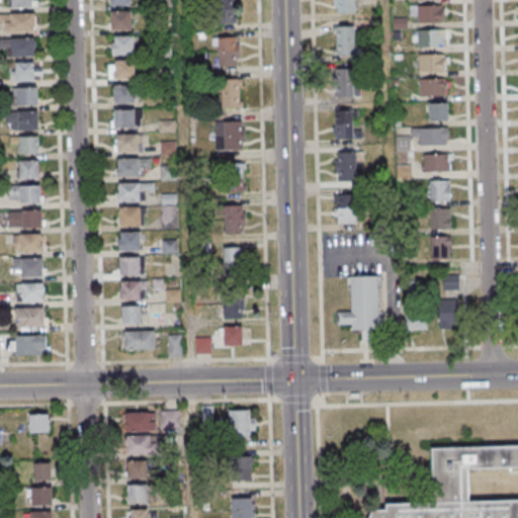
[(234,0),(213,0),(213,24),(235,24),(234,0)]
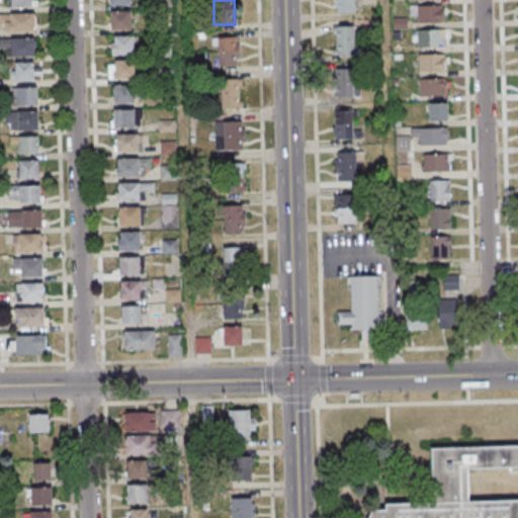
[(354,0),(333,0),(334,12),(354,12),(354,0)]
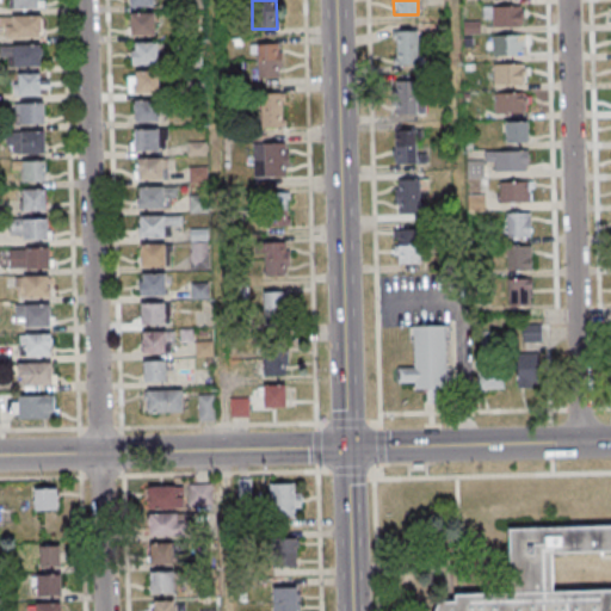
[(523,6),(485,6),(485,25),(523,25),(523,6)]
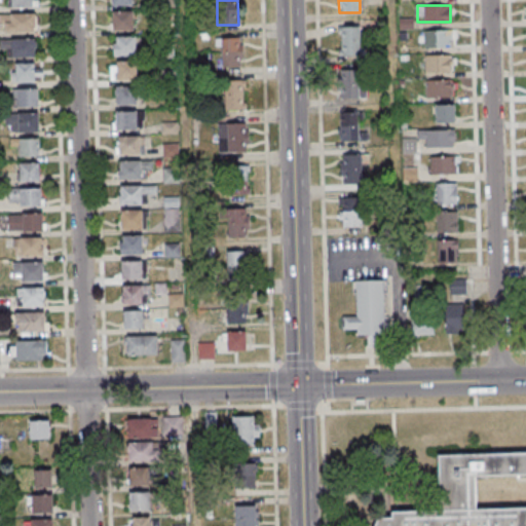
[(134,11),(112,11),(112,30),(134,30),(134,11)]
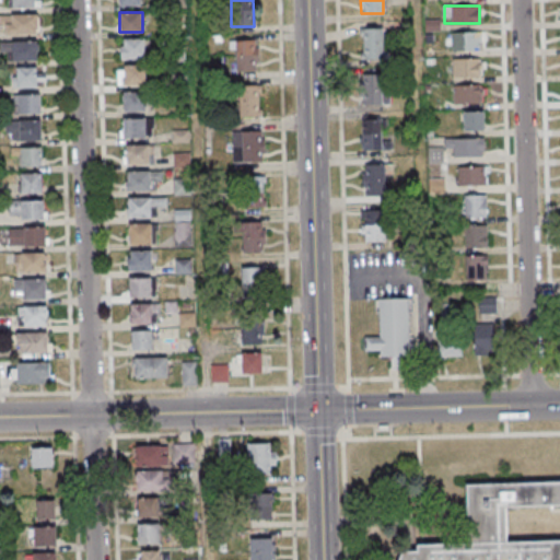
[(0,34),(38,35),(38,14),(0,14),(0,34)]
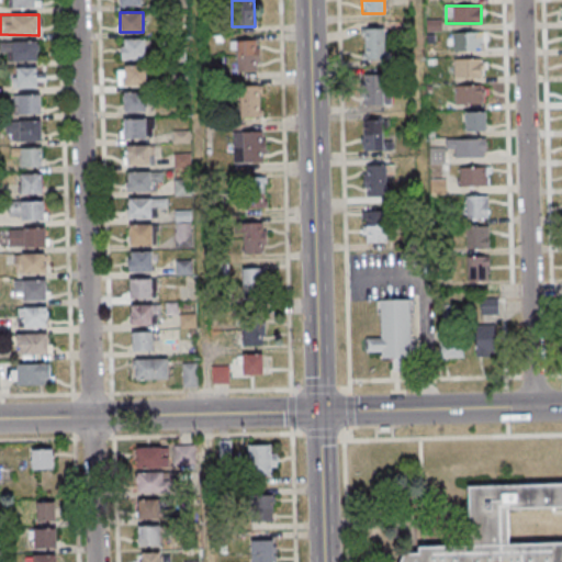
[(363,29),(363,59),(384,59),(384,29),(363,29)]
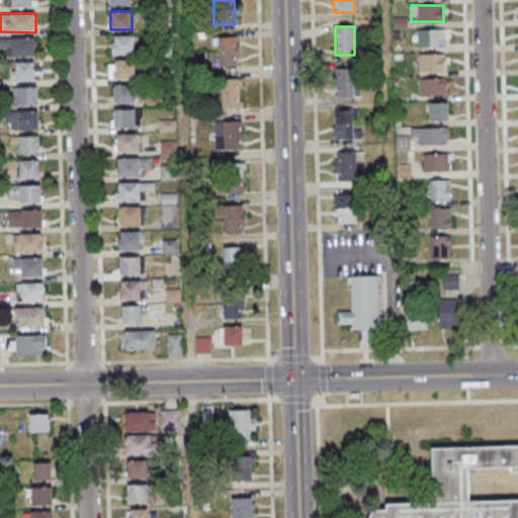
[(417,30),(417,47),(448,47),(448,30),(417,30)]
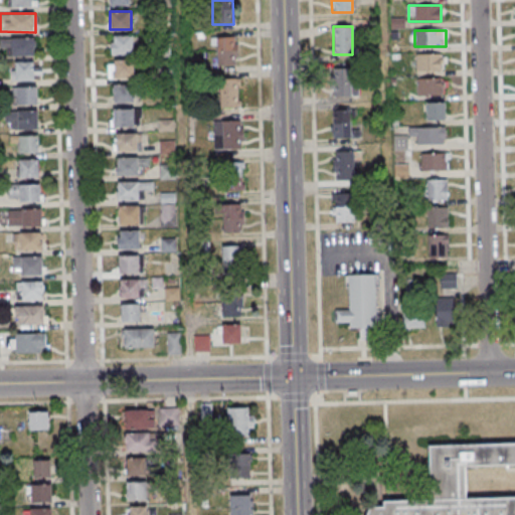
[(112,54),(133,54),(133,35),(112,35),(112,54)]
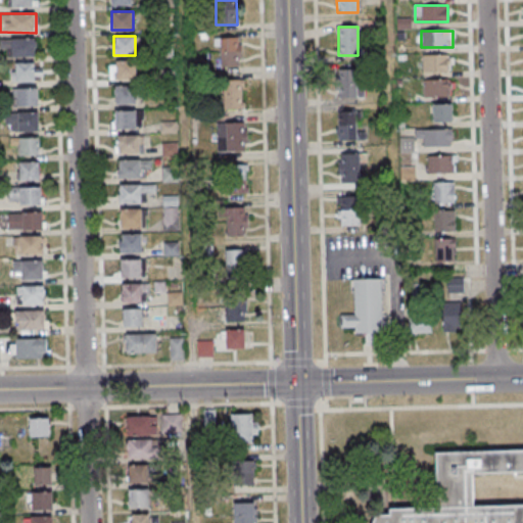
[(218,38),(218,65),(240,65),(240,38),(218,38)]
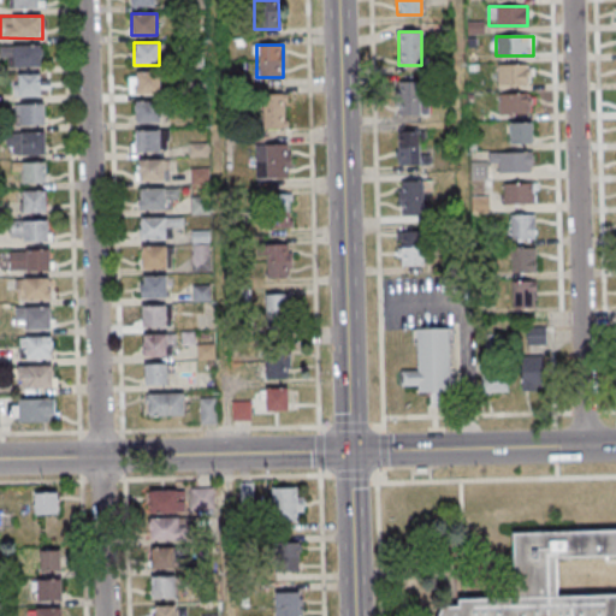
[(42,46),(1,46),(1,66),(42,66),(42,46)]
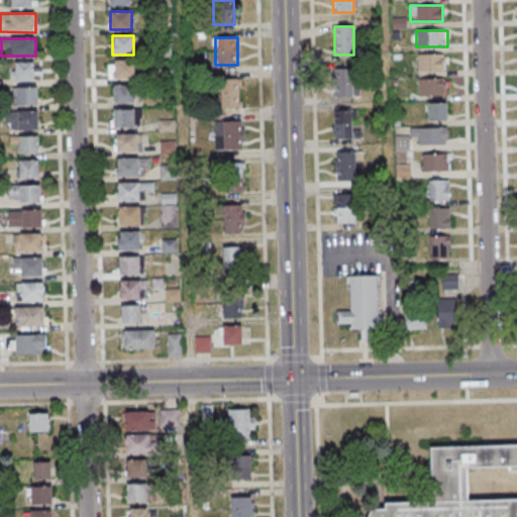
[(447,72),(447,55),(417,55),(417,72),(447,72)]
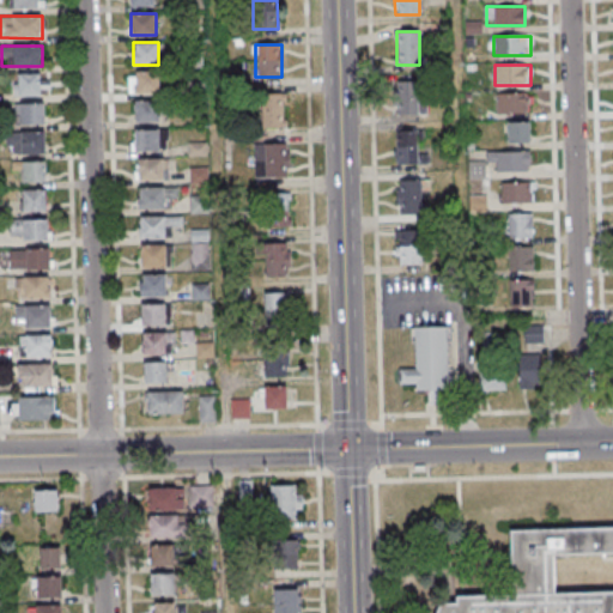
[(159,95),(159,71),(128,71),(128,95),(159,95)]
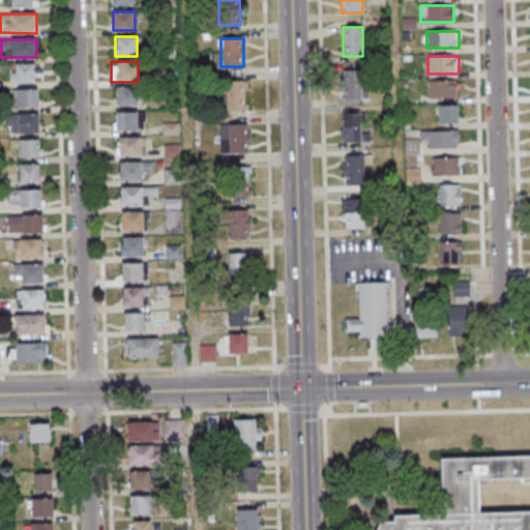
[(12,64),(12,83),(42,83),(42,64),(12,64)]
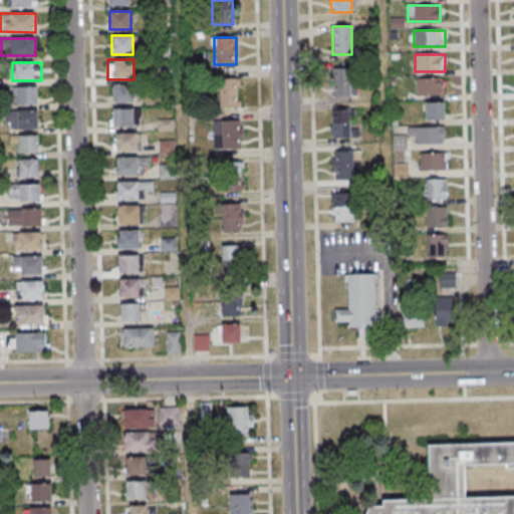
[(351,95),(351,67),(332,67),(332,95),(351,95)]
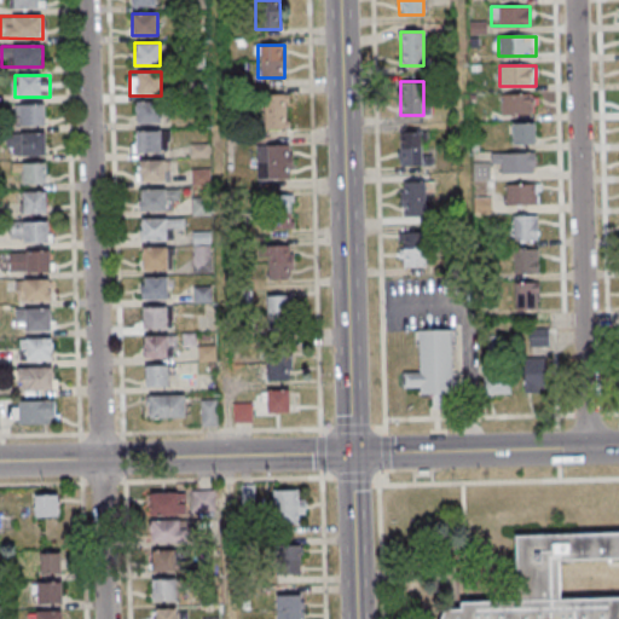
[(264,129),(288,129),(288,94),(264,94),(264,129)]
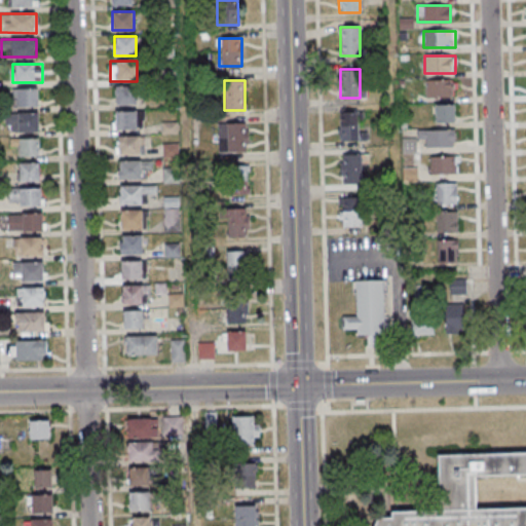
[(425,98),(454,98),(454,80),(425,80),(425,98)]
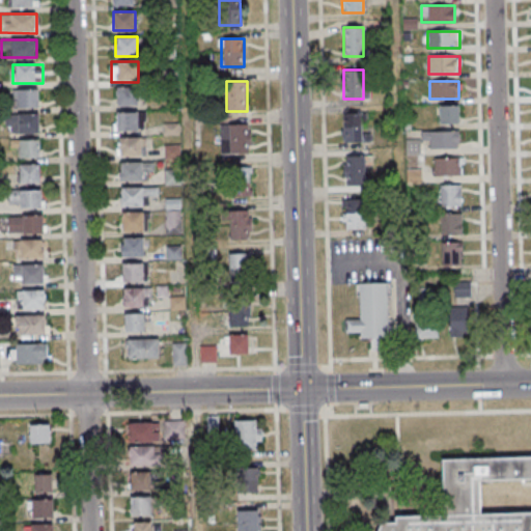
[(138,106),(138,86),(116,86),(116,106),(138,106)]
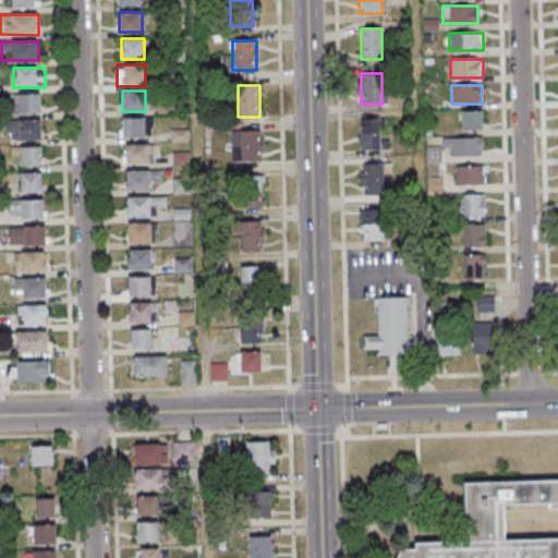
[(17,113),(40,113),(40,94),(17,94),(17,113)]
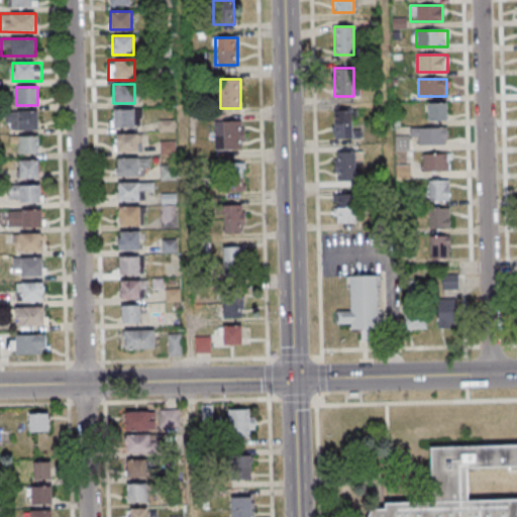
[(425,103),(425,119),(447,119),(447,103),(425,103)]
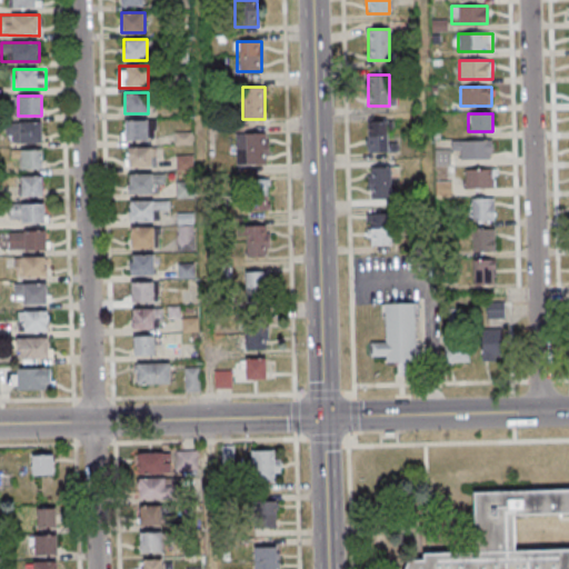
[(152,120),(123,120),(123,140),(152,140),(152,120)]
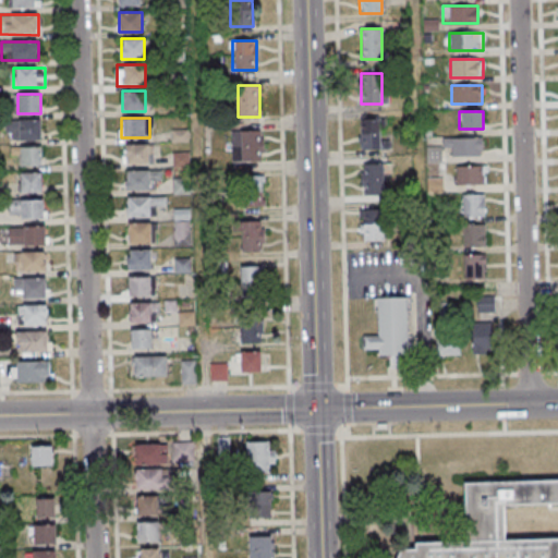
[(360,149),(381,149),(381,119),(360,119),(360,149)]
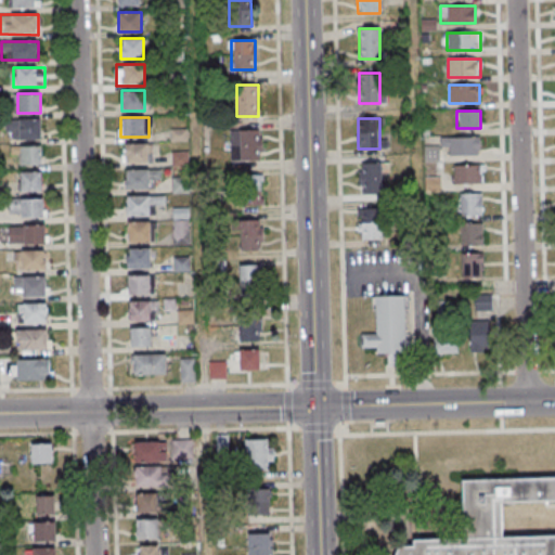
[(40,119),(7,119),(7,140),(40,140),(40,119)]
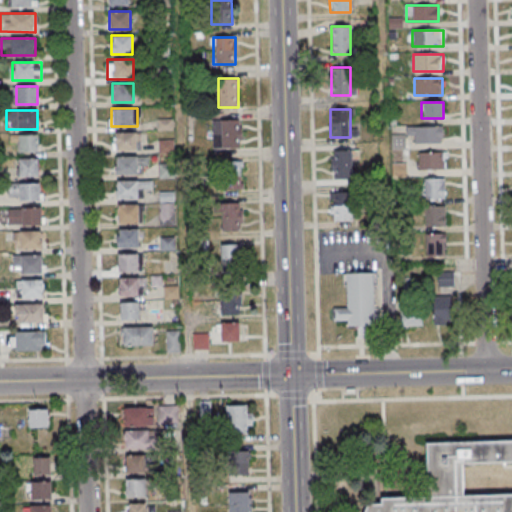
[(212,120),(212,148),(241,148),(241,120),(212,120)]
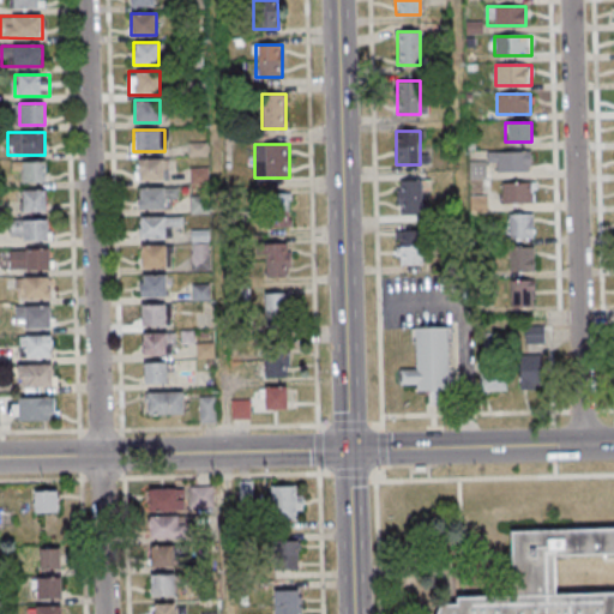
[(531,172),(531,151),(489,151),(489,172),(531,172)]
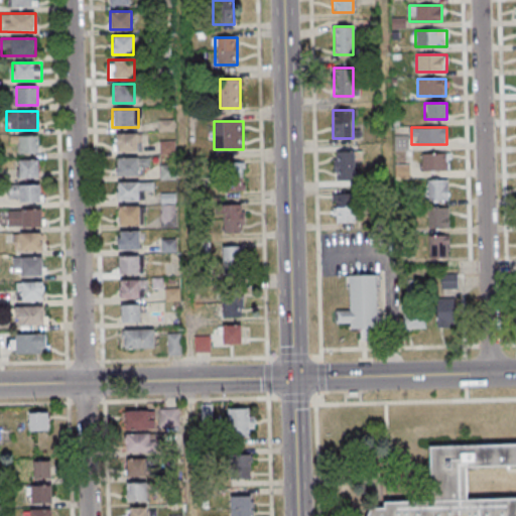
[(115,152),(138,152),(138,133),(115,133),(115,152)]
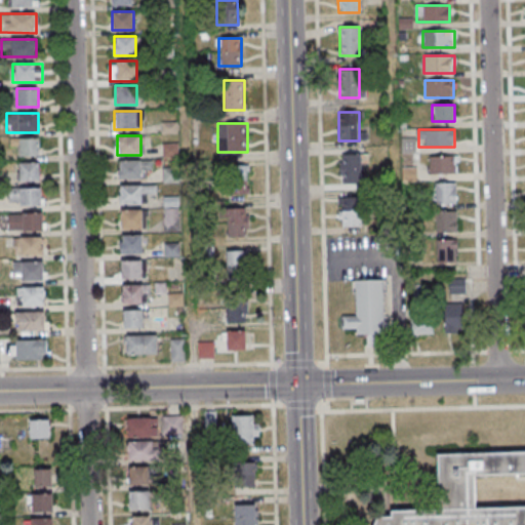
[(14,138),(14,157),(39,157),(39,138),(14,138)]
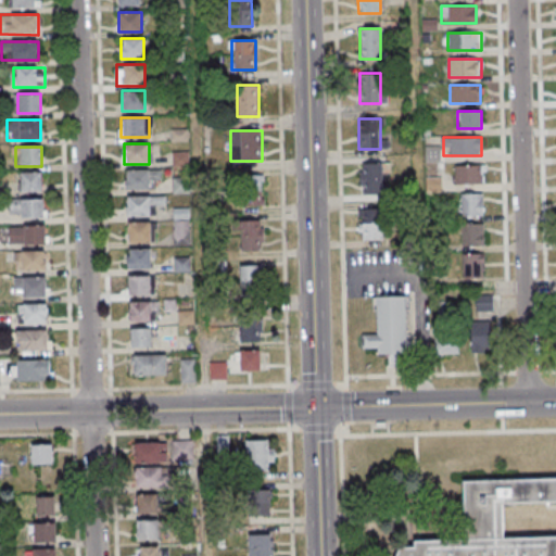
[(425,162),(440,162),(440,147),(425,147),(425,162)]
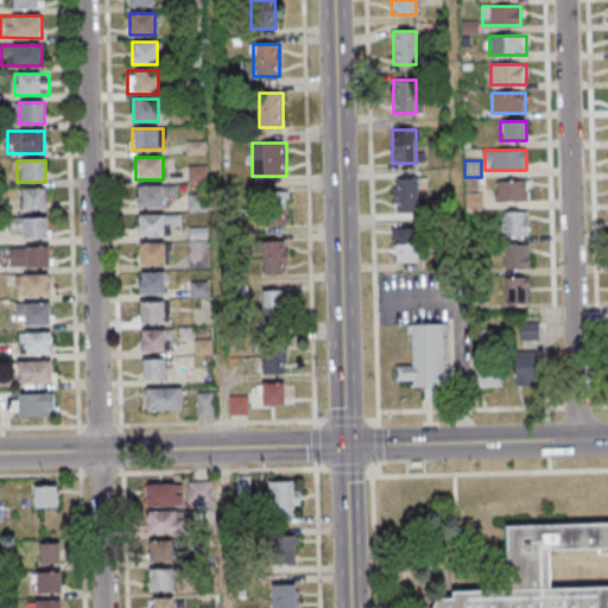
[(418,213),(418,178),(393,178),(393,213),(418,213)]
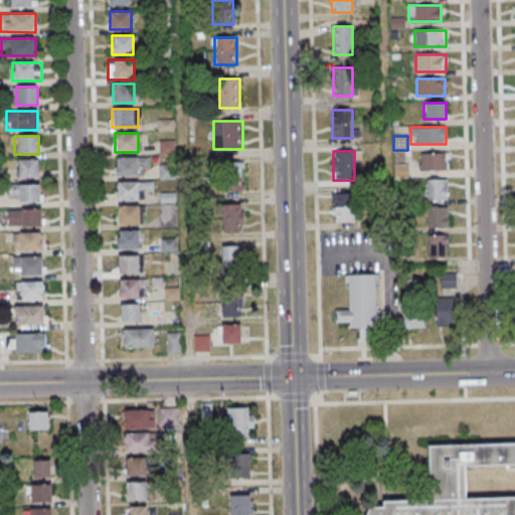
[(420,153),(420,170),(449,170),(449,153),(420,153)]
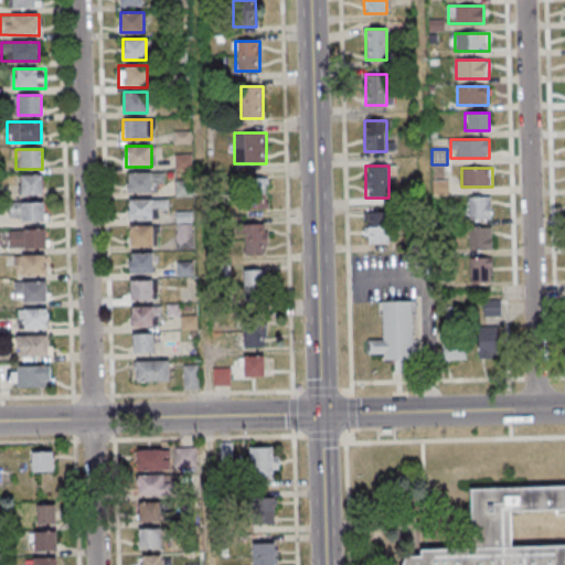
[(128,192),(151,192),(151,173),(128,173),(128,192)]
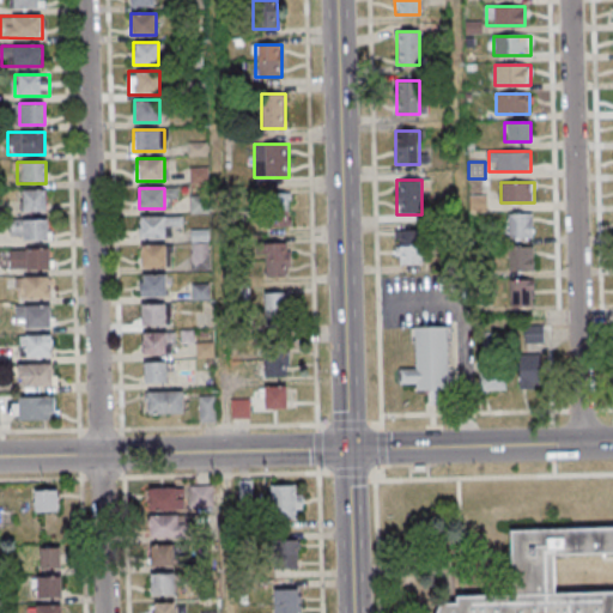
[(46,190),(22,190),(22,212),(46,212),(46,190)]
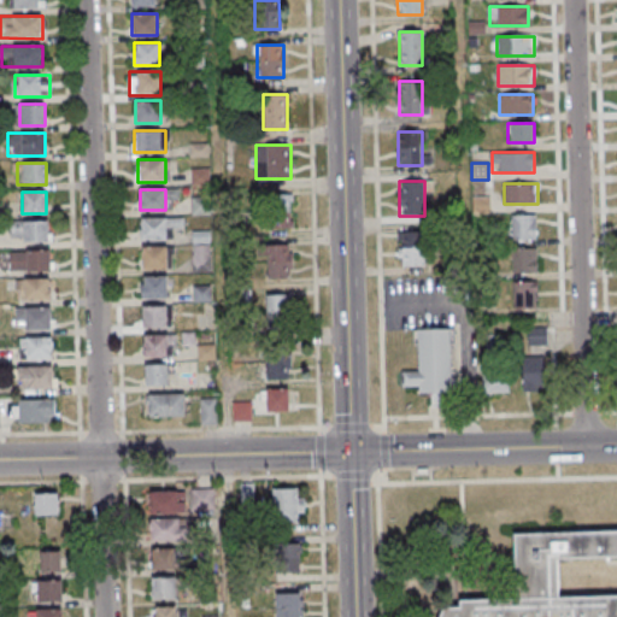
[(293,195),(265,195),(265,228),(293,228),(293,195)]
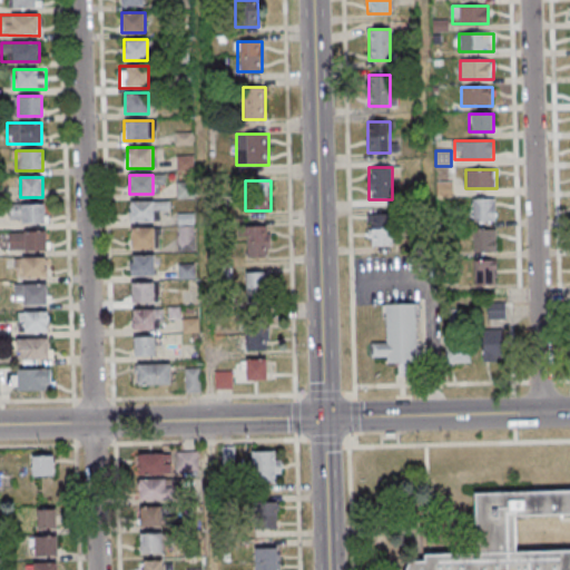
[(495,198),(472,198),(472,222),(495,222),(495,198)]
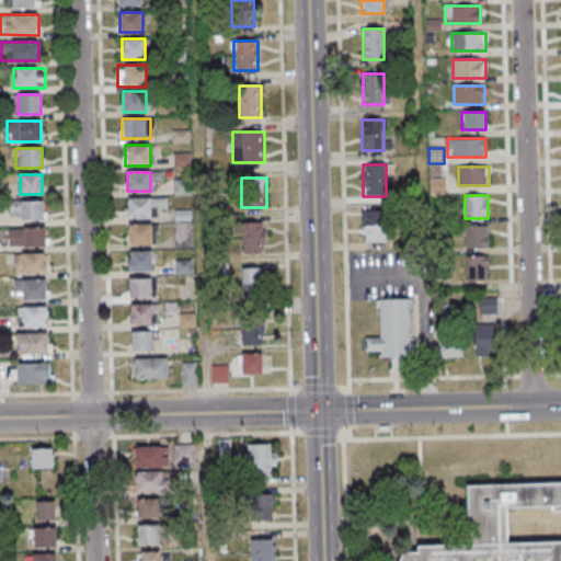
[(151,217),(151,197),(127,197),(127,217),(151,217)]
